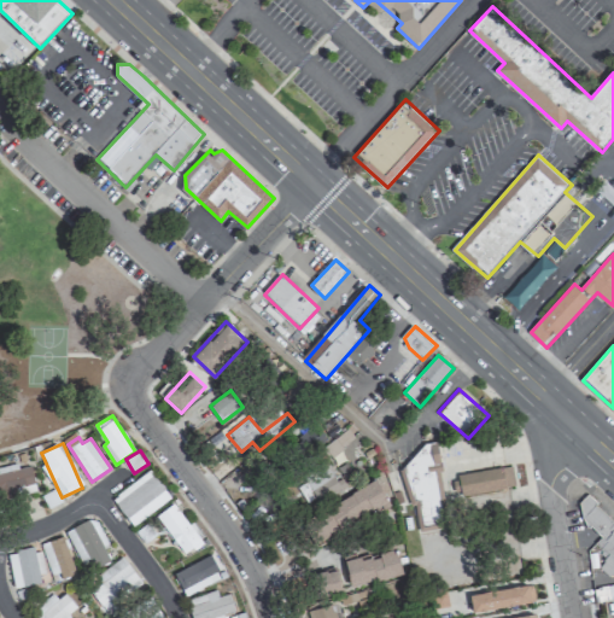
[(405,455),(416,529),(450,523),(439,450),(405,455)]
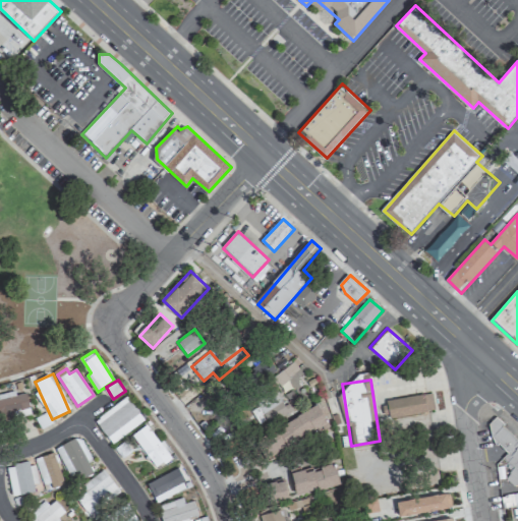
[(262,426),(293,408),(289,402),(286,404),(278,389),(256,401),(261,407),(252,411),(262,426)]
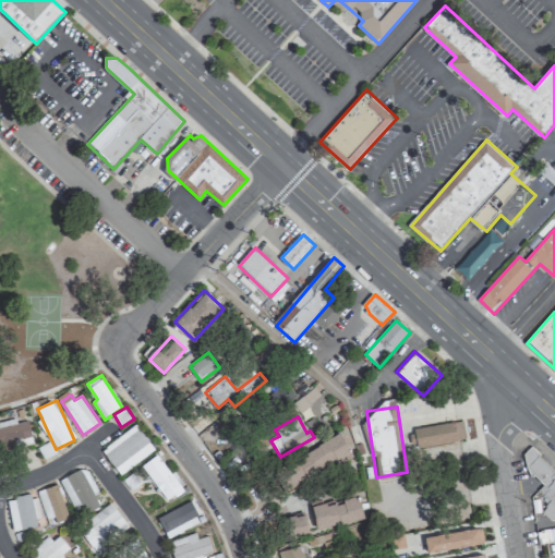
[(411,429),(413,447),(468,439),(465,421),(411,429)]
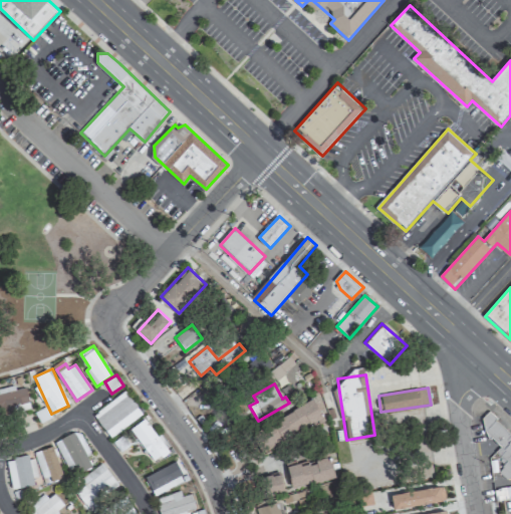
[(0,393),(0,415),(32,409),(28,389),(0,393)]
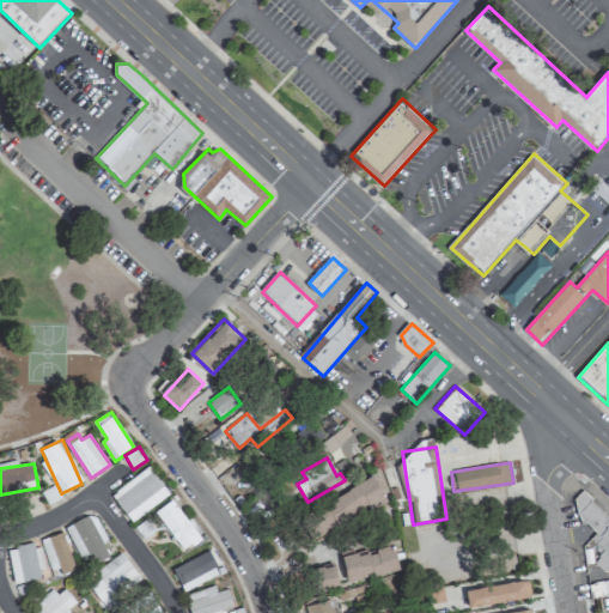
[(171,493),(151,466),(113,495),(134,522),(171,493)]
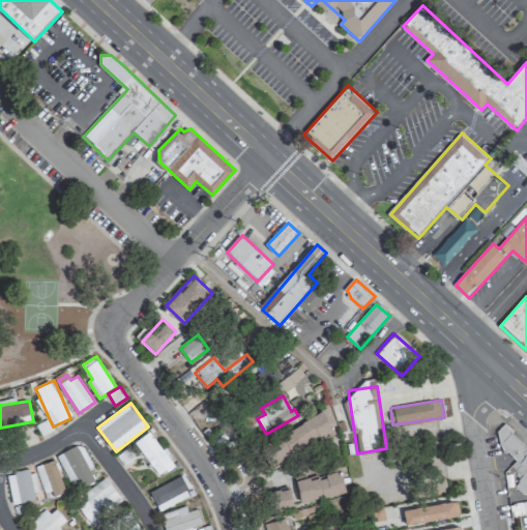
[(276,464),(337,433),(326,413),(266,443),(276,464)]
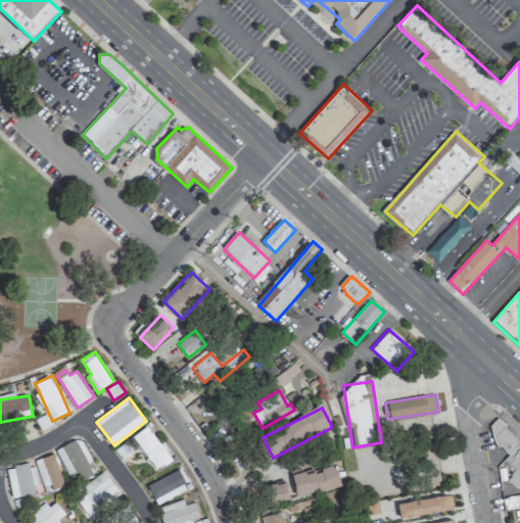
[(54,424),(48,414),(37,419),(43,430),(54,424)]
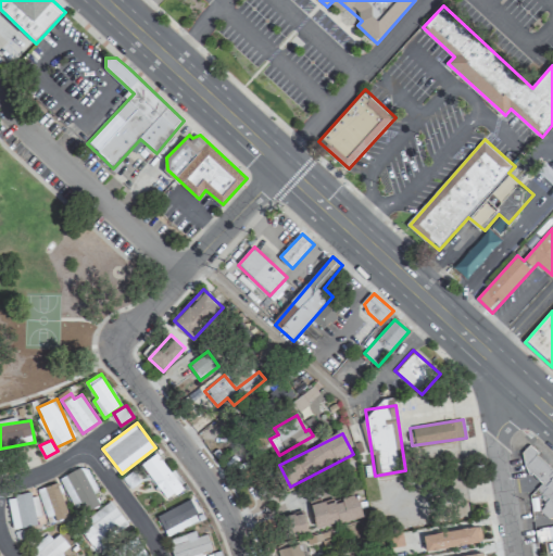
[(552,465),(530,445),(519,457),(545,482),(537,491),(549,502),(542,510),(552,518),(552,525),(537,529),(539,543),(552,540),(552,465)]
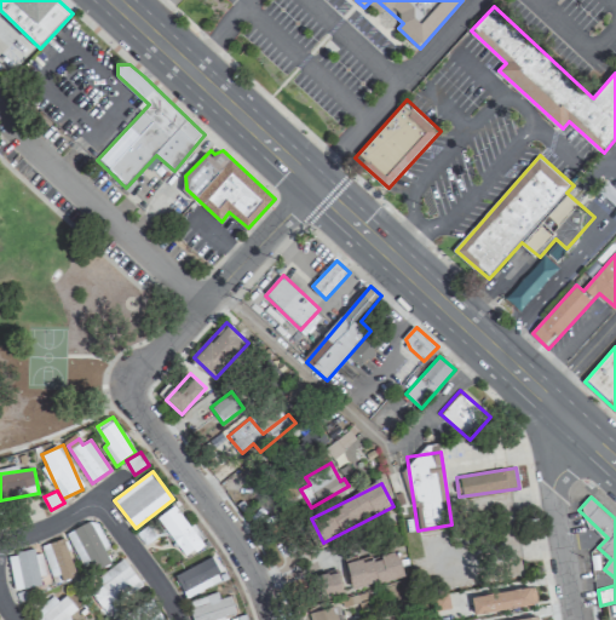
[(159,517),(186,556),(206,543),(178,503),(159,517)]
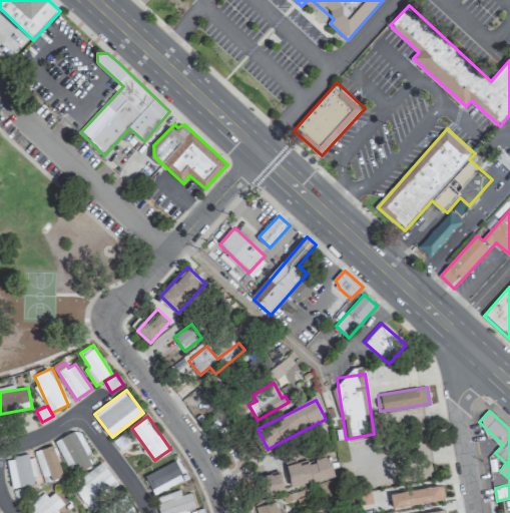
[(81,429),(56,441),(73,475),(93,465),(88,454),(92,452),(81,429)]
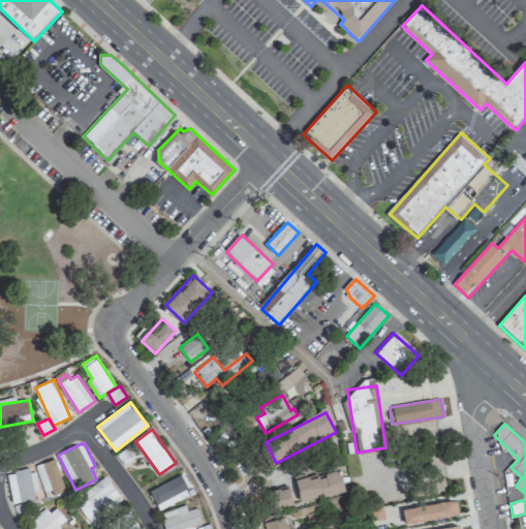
[(44,492),(53,490),(54,495),(65,492),(57,459),(37,464),(44,492)]
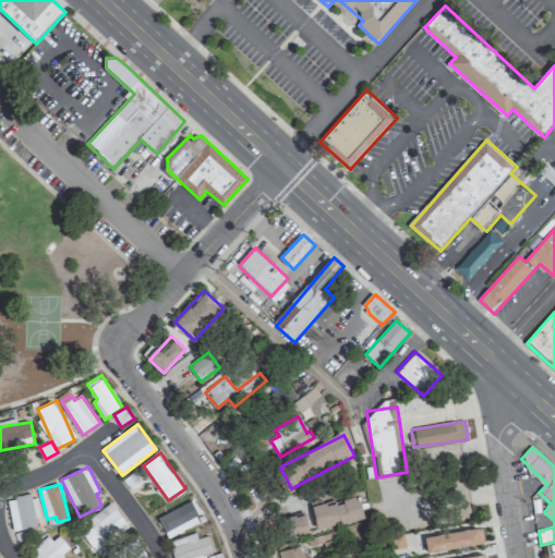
[(365,518),(360,494),(313,506),(318,530),(365,518)]
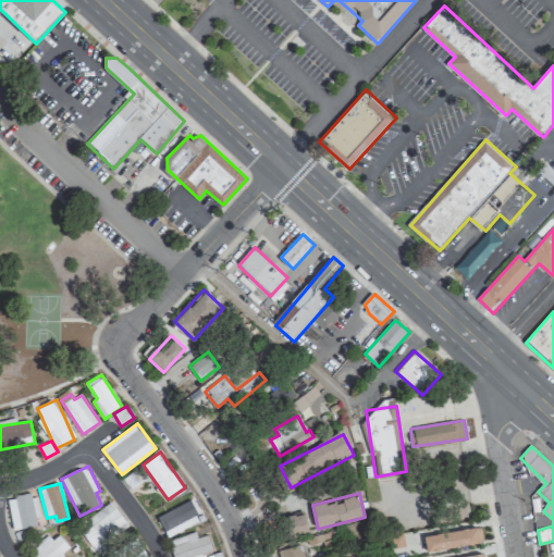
[(42,517),(39,494),(10,497),(13,530),(39,527),(38,518),(42,517)]
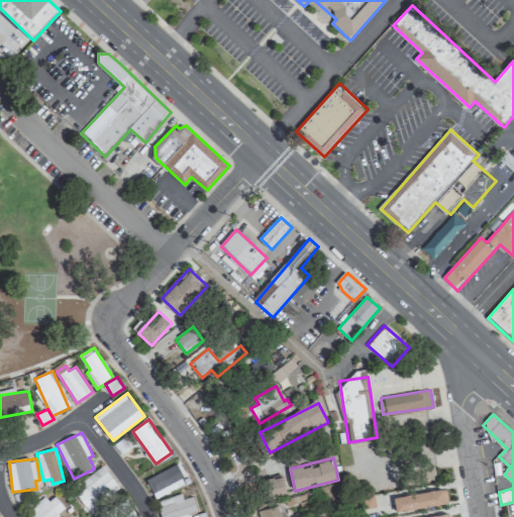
[(87,509),(120,490),(107,468),(74,486),(87,509)]
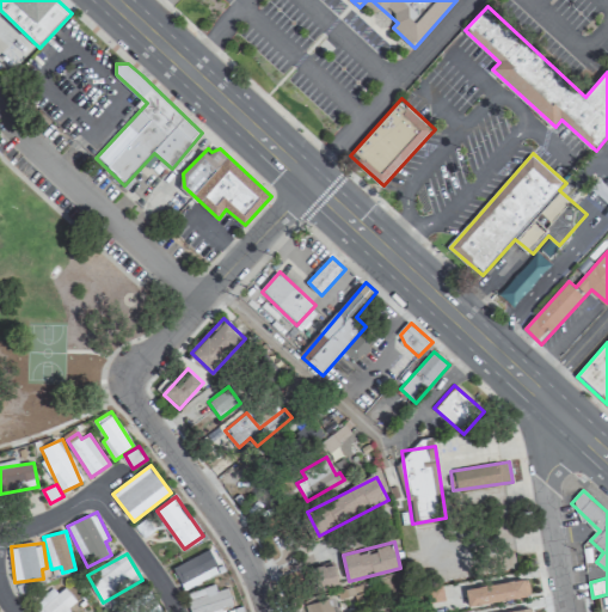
[(174,567),(185,591),(214,577),(203,555),(174,567)]
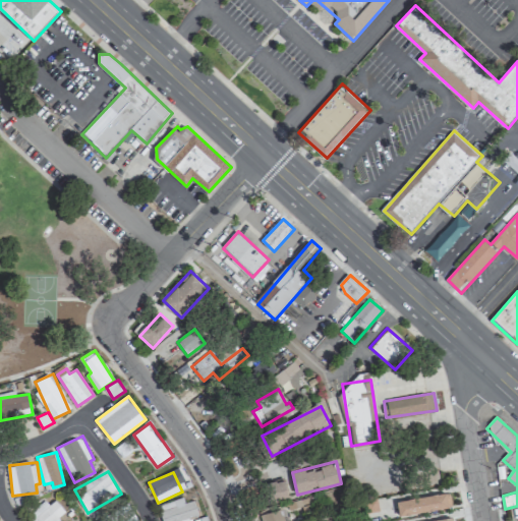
[(290,501),(287,480),(270,483),(273,503),(290,501)]
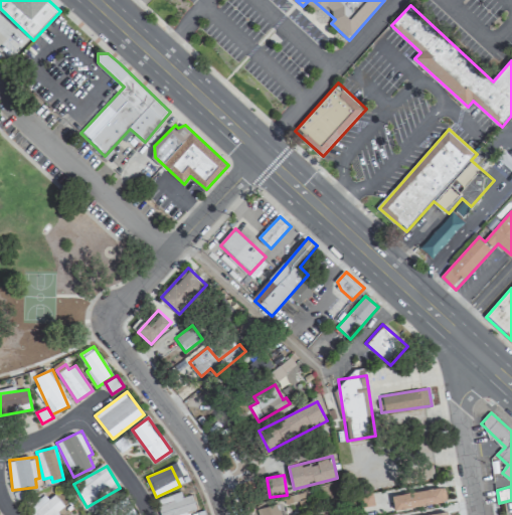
[(395,509),(445,502),(443,487),(393,495),(395,509)]
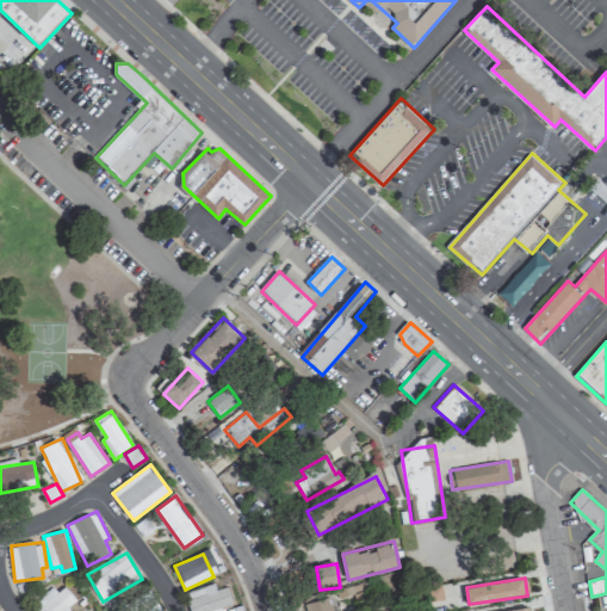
[(78,600),(66,582),(37,602),(42,609),(37,610),(72,610),(69,606),(78,600)]
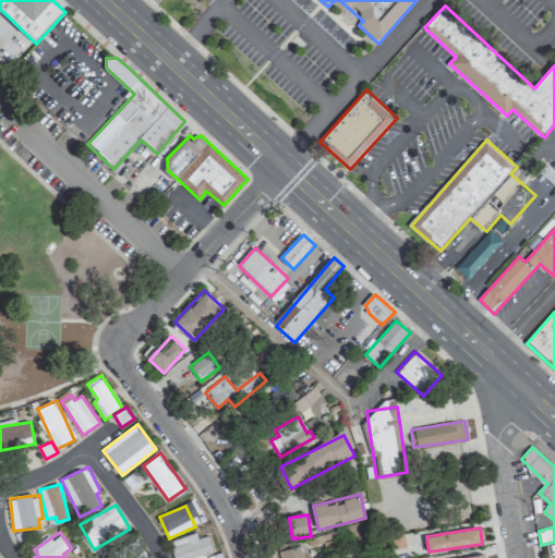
[(408,547),(406,533),(391,536),(395,550),(408,547)]
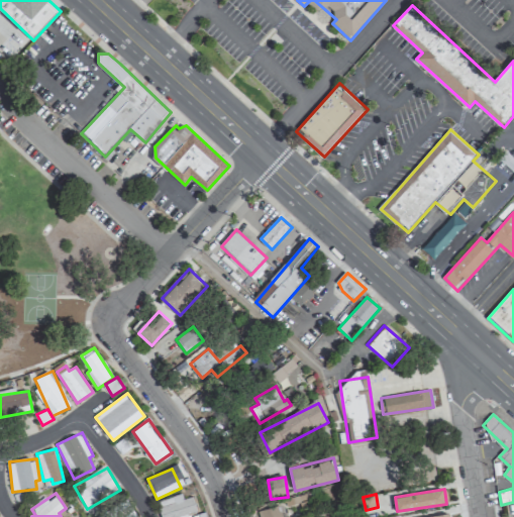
[(194,497),(184,499),(183,495),(159,500),(162,516),(189,516),(189,513),(198,511),(194,497)]
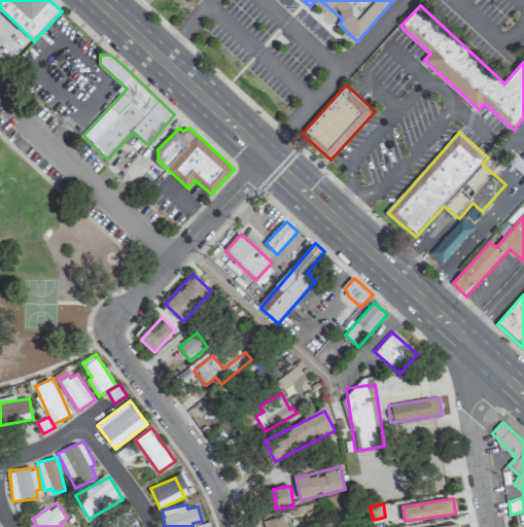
[(110,526),(141,526),(134,514),(110,526)]
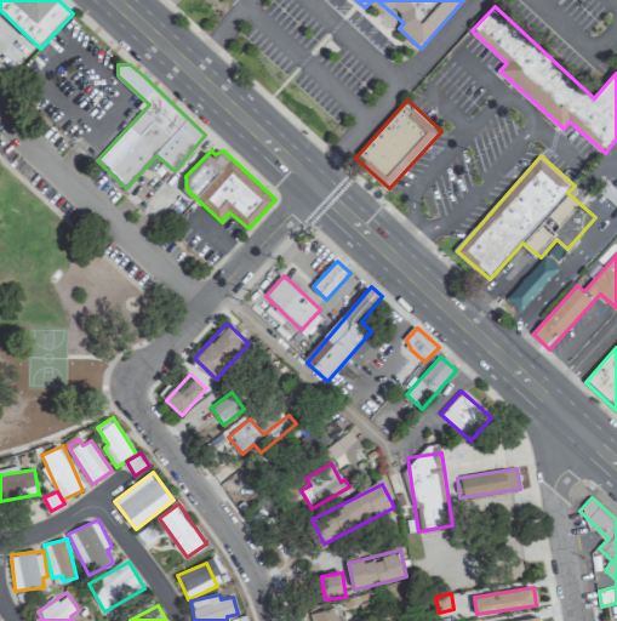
[(314,620),(340,620),(337,608),(313,613),(314,620)]
